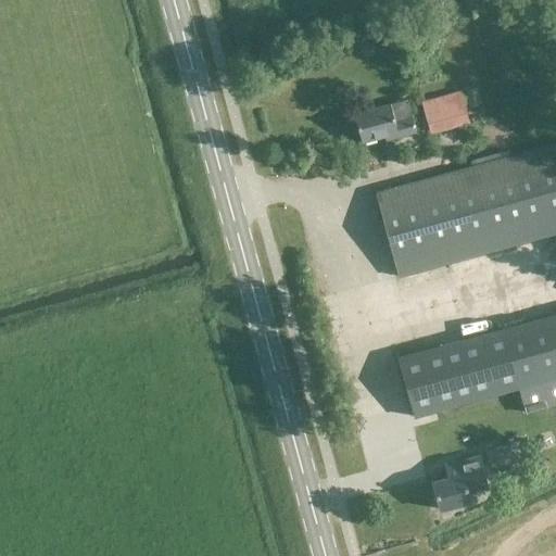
[(420,100),(427,122),(465,112),(459,90),(420,100)]
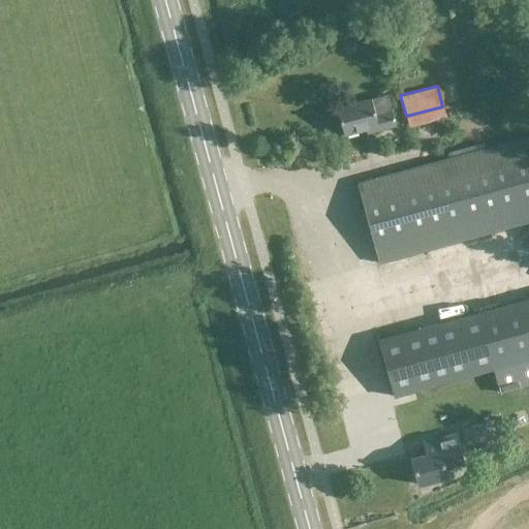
[(335,107),(342,133),(364,128),(366,132),(394,125),(385,94),(335,107)]
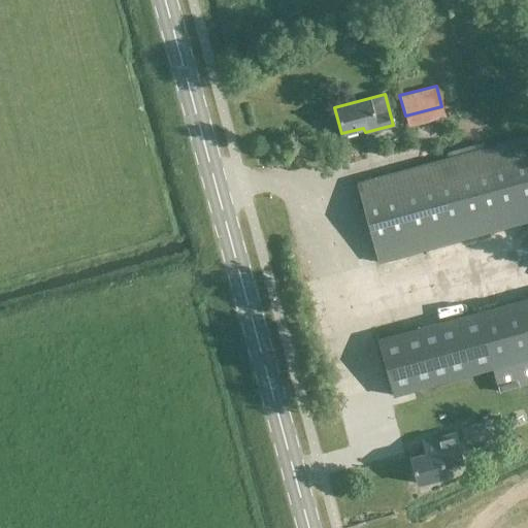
[(527,133),(355,180),(377,262),(527,221),(527,133)]
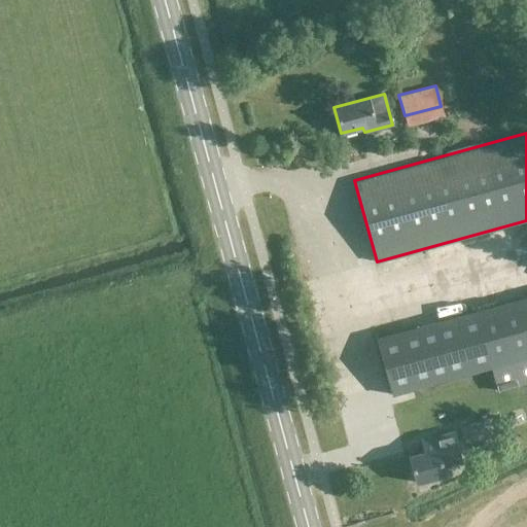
[(526,226),(513,236),(518,246),(526,241),(526,226)]
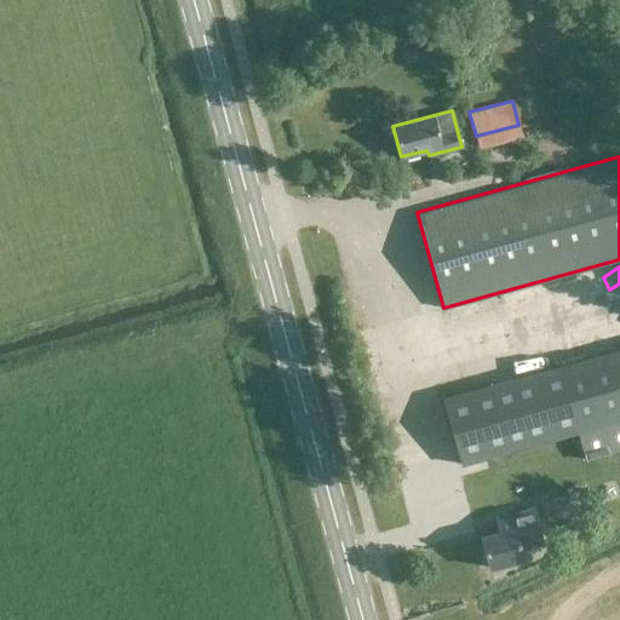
[(619,348),(442,397),(461,465),(577,432),(585,460),(619,449),(619,348)]
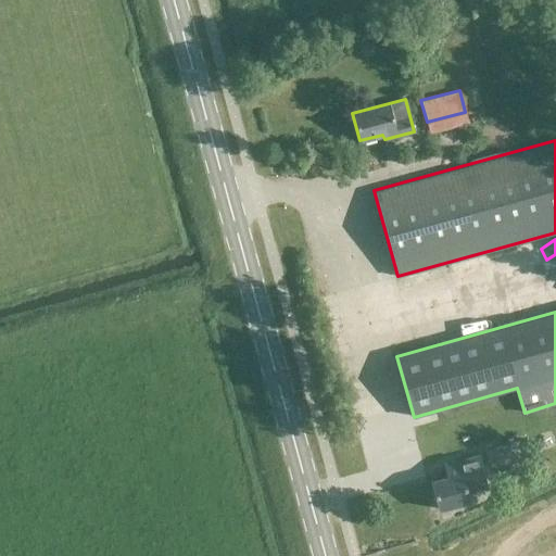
[(389,389),(354,394),(356,416),(392,411),(389,389)]
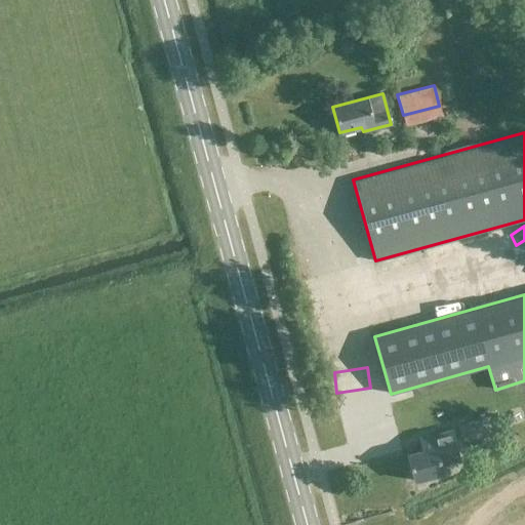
[(501,431),(496,412),(456,423),(461,442),(501,431)]
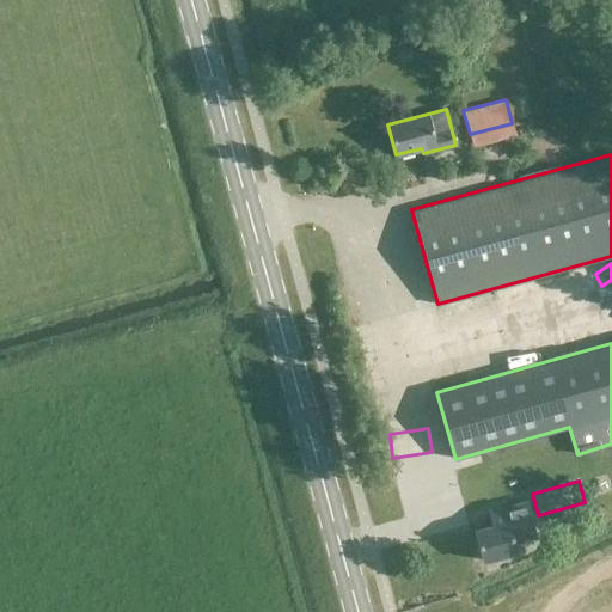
[(475,530),(483,560),(516,550),(513,536),(524,532),(520,519),(509,522),(508,520),(475,530)]
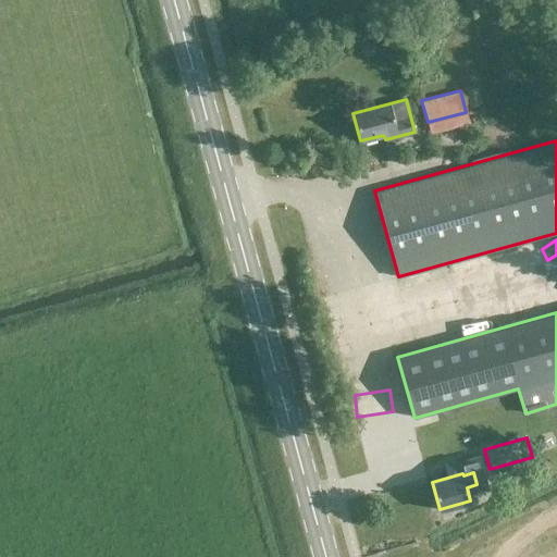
All buildings are outlined.
